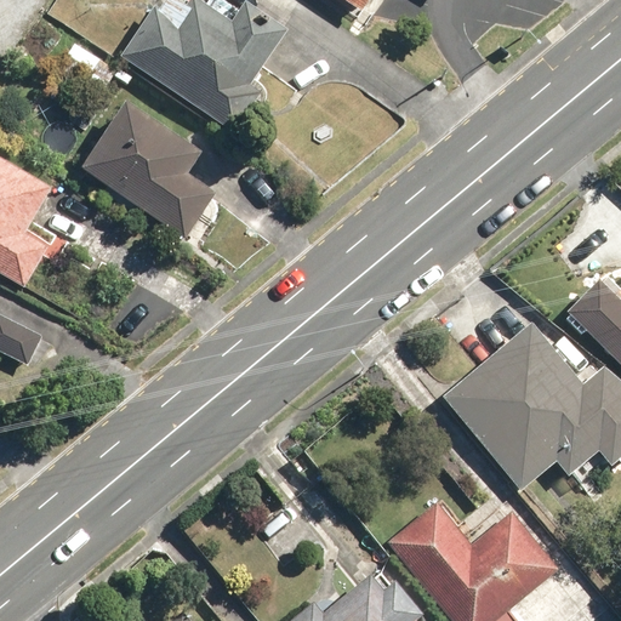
[(336,0),(363,18),(375,0),(336,0)]
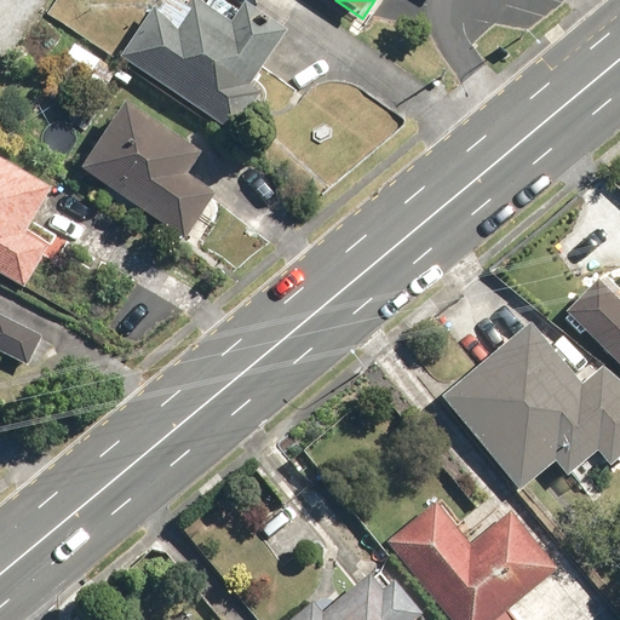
[(150,9),(118,58),(233,133),(258,93),(248,87),(285,30),(242,4),(228,27),(191,3),(177,26),(150,9)]
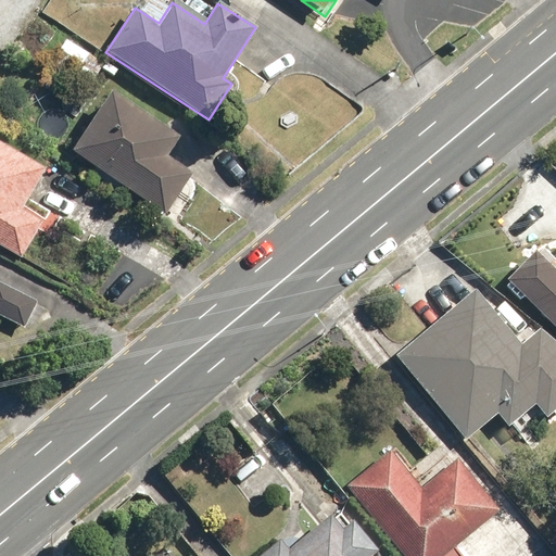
[(62,39),(48,62),(95,91),(109,70),(62,39)]
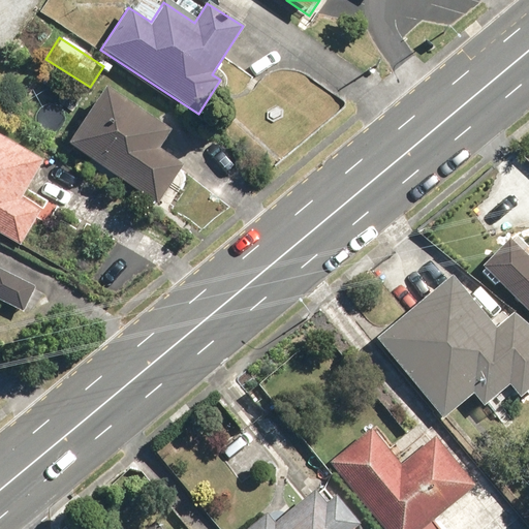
[(106,89),(68,145),(158,206),(185,166),(160,149),(170,133),(106,89)]
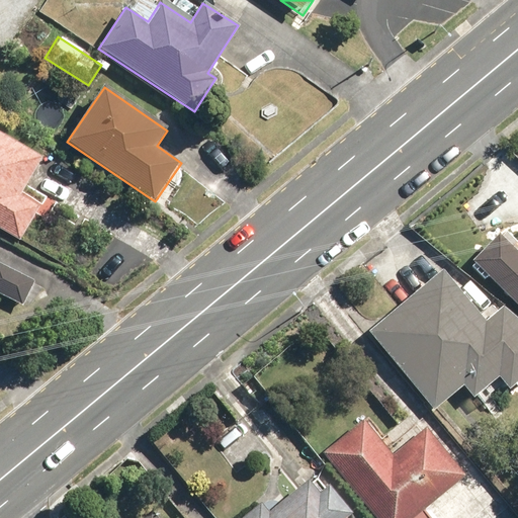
[(0,229),(20,241),(39,208),(19,197),(42,158),(0,132),(0,229)]
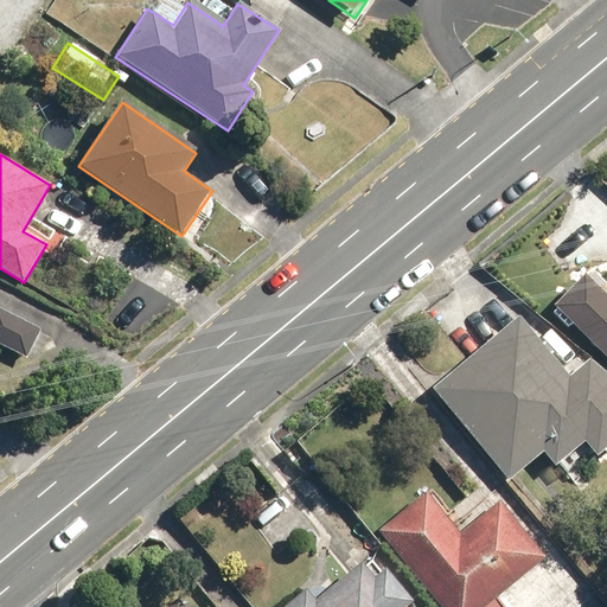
[(606,359),(606,291),(588,273),(554,308),(606,359)]
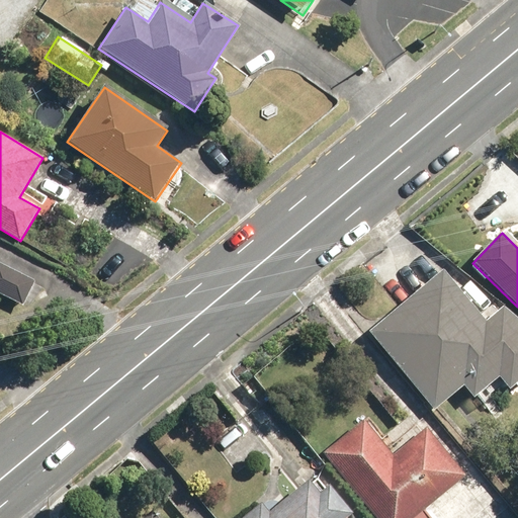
[(0,263),(0,293),(23,306),(35,281),(0,263)]
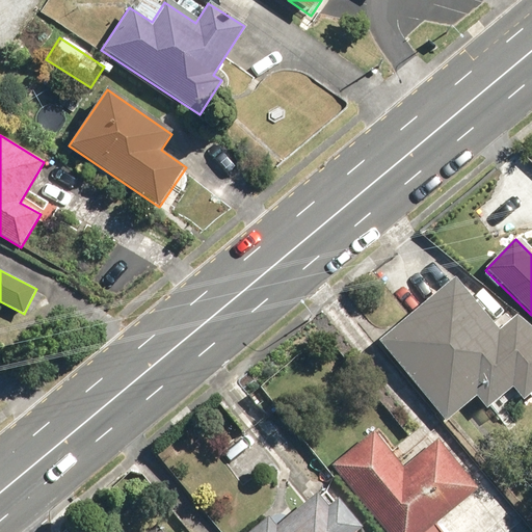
[(447,419),(476,394),(500,423),(531,395),(531,323),(521,311),(501,327),(455,274),(379,340),(447,419)]
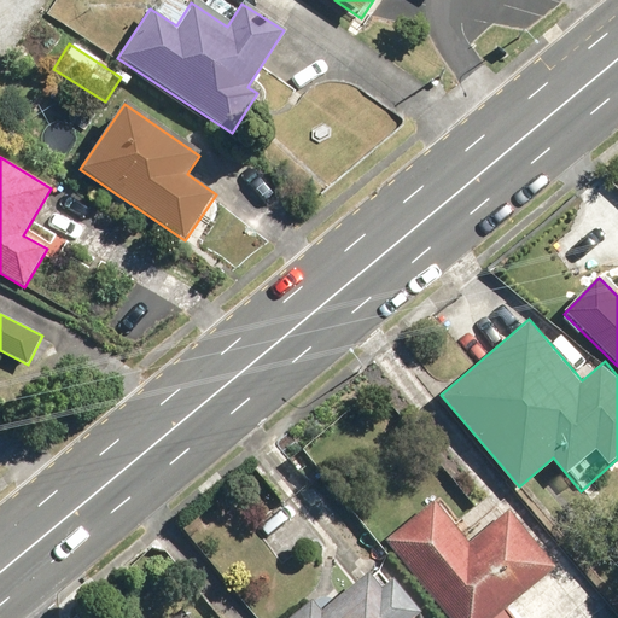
[(448,617),(517,617),(509,607),(558,569),(512,513),(472,544),(438,502),(388,543),(448,617)]
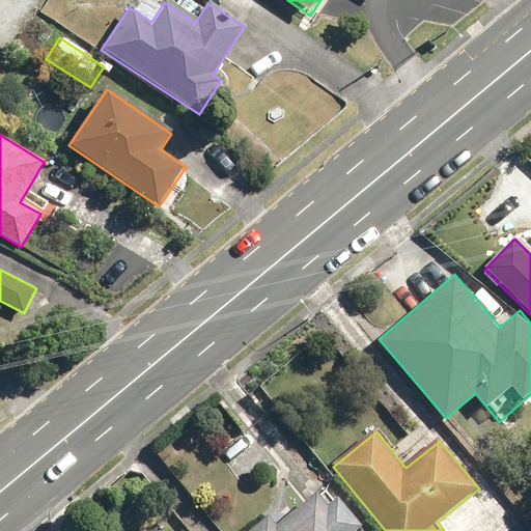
[(362,530),(366,527),(336,495),(327,503),(317,494),(291,518),(283,508),(271,520),(268,516),(252,530),(362,530)]
